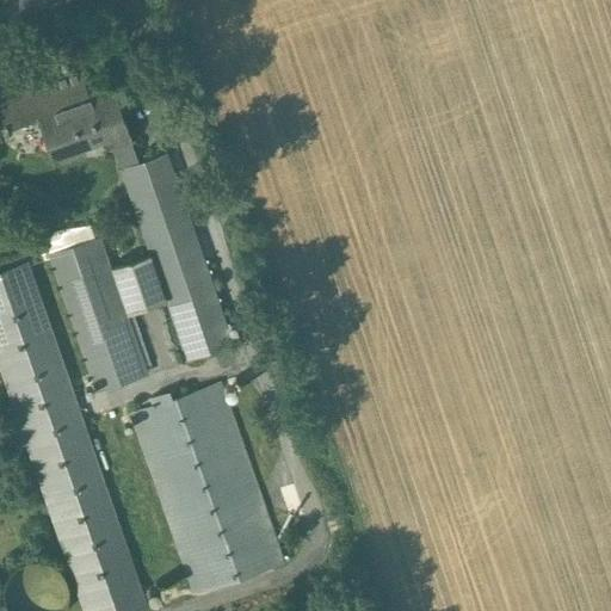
[(80,72),(0,99),(0,115),(5,128),(38,116),(53,158),(82,147),(80,141),(106,131),(110,143),(112,143),(130,137),(112,86),(88,94),(80,72)]
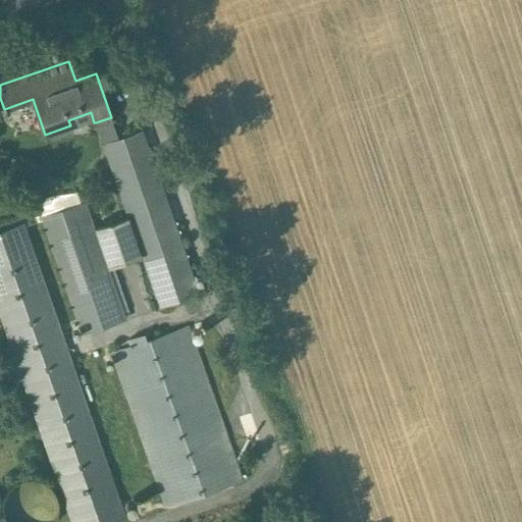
[(96,122),(103,144),(118,138),(111,117),(96,122)]
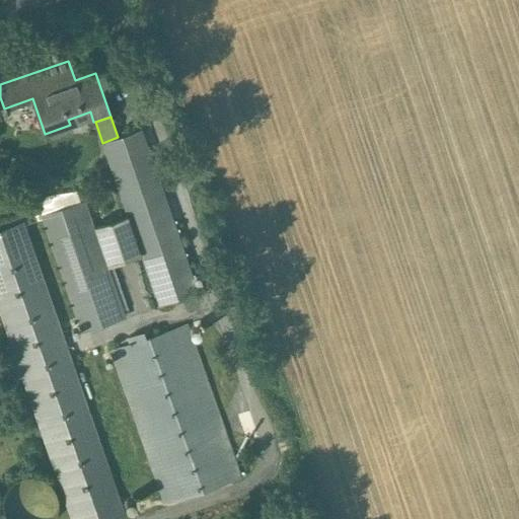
[(118,137),(102,143),(159,304),(197,291),(141,130),(118,137)]
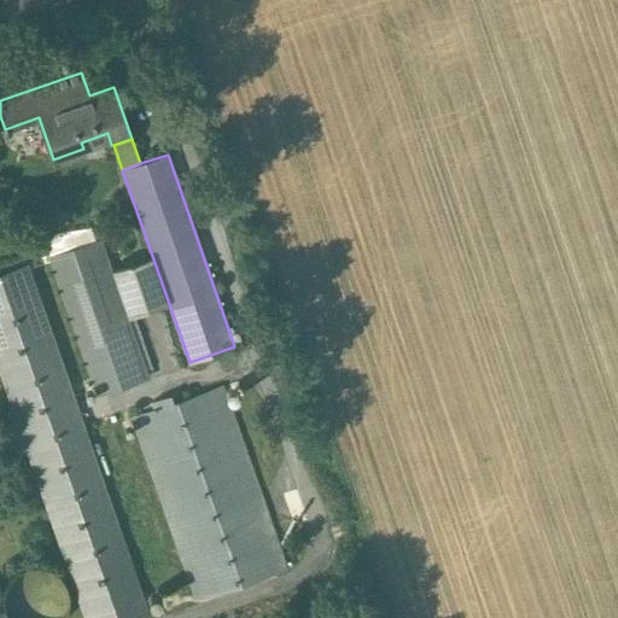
[(97,240),(50,256),(97,395),(145,379),(97,240)]
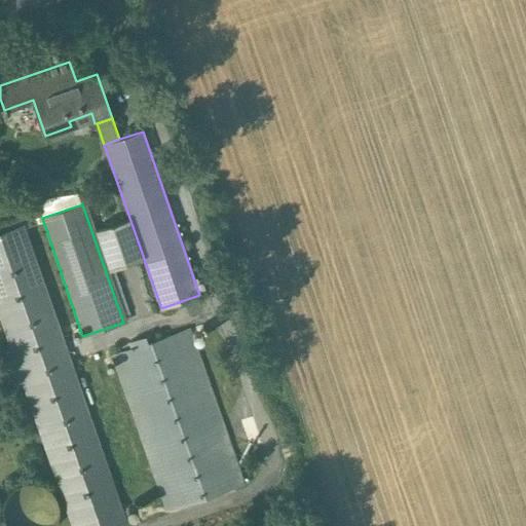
[(22,224),(0,231),(0,307),(74,525),(122,525),(125,525),(22,224)]
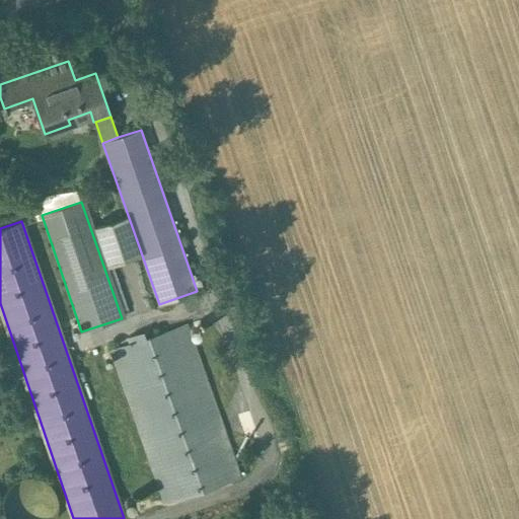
[(188,323),(109,351),(163,505),(240,477),(188,323)]
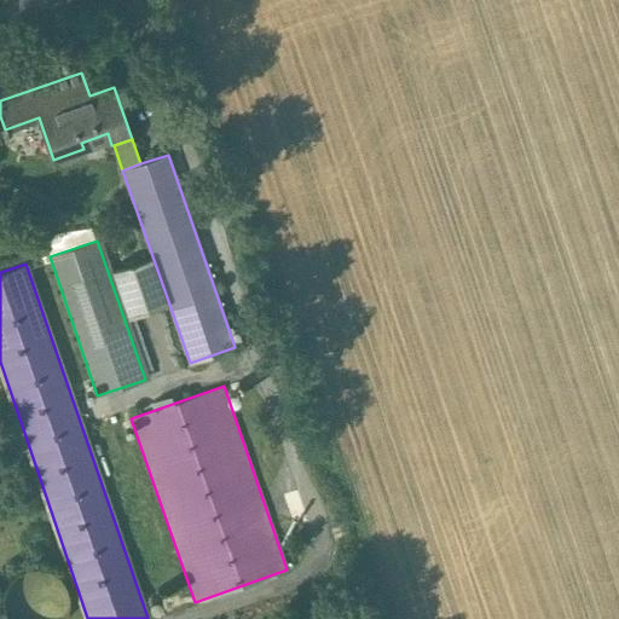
[(21,574),(17,577),(13,582),(11,585),(10,590),(9,595),(7,601),(9,606),(10,611),(11,615),(13,618),(64,618),(67,617),(69,612),(70,607),(71,602),(71,597),(70,593),(69,588),(67,583),(63,579),(59,576),(56,572),(51,570),(46,568),(40,568),(35,568),(30,570),(25,572),(21,574)]
